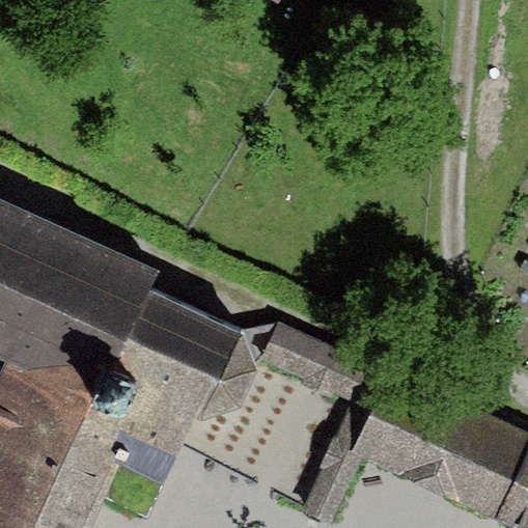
[(0,363),(2,364),(16,370),(105,371),(199,420),(238,407),(254,370),(239,335),(145,292),(156,269),(0,195),(0,363)]
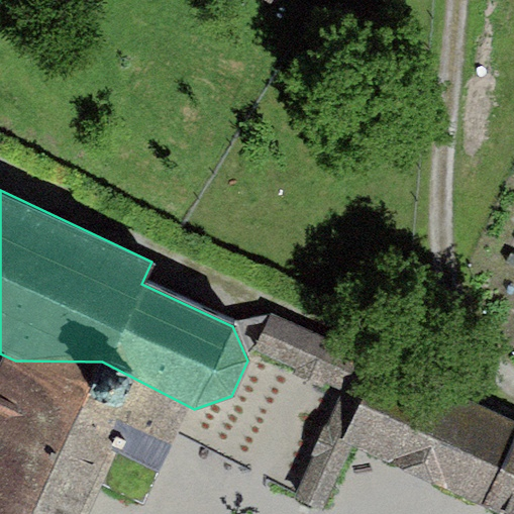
[(377,361),(269,312),(252,348),(342,389),(293,497),(321,510),(350,445),(340,441),(377,361)]
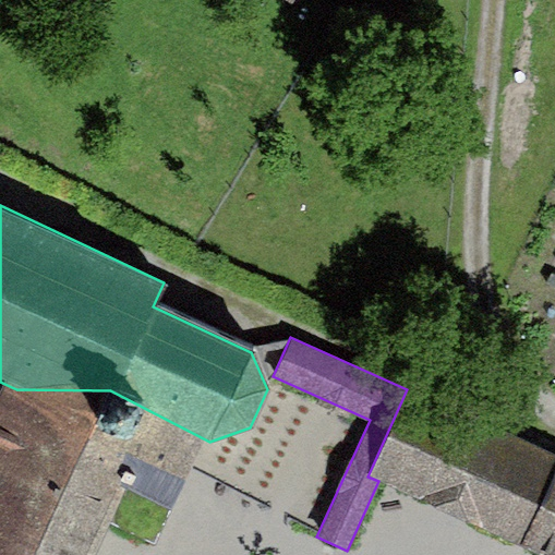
[(0,554),(88,554),(121,484),(170,506),(209,442),(110,390),(16,389),(2,383),(0,387),(0,554)]
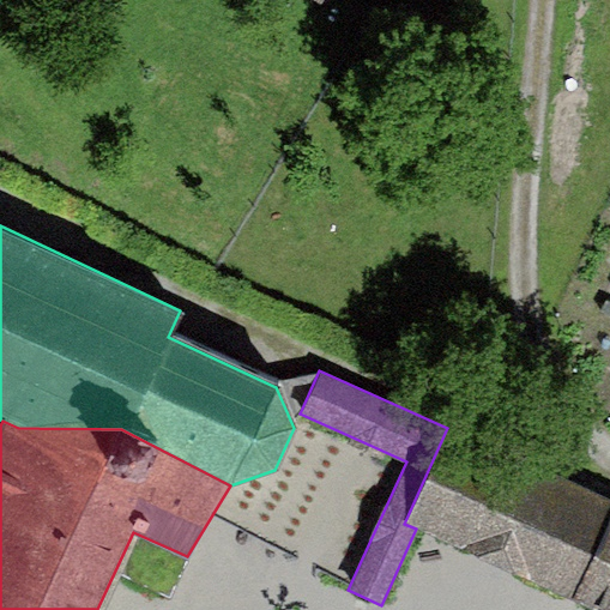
[(416,529),(571,598),(609,511),(609,500),(447,428),(404,524),(416,529)]
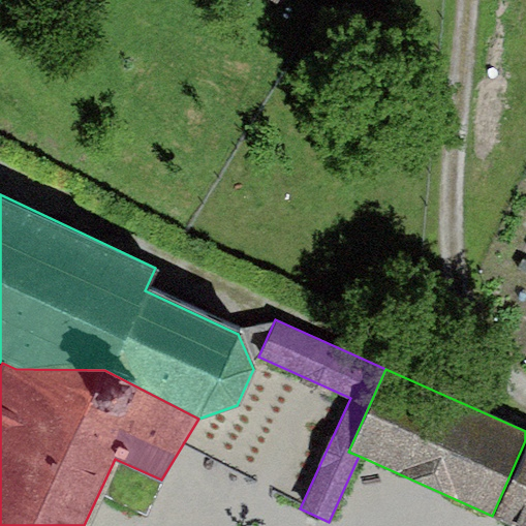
[(525,525),(525,440),(492,516),(514,525),(525,525)]
